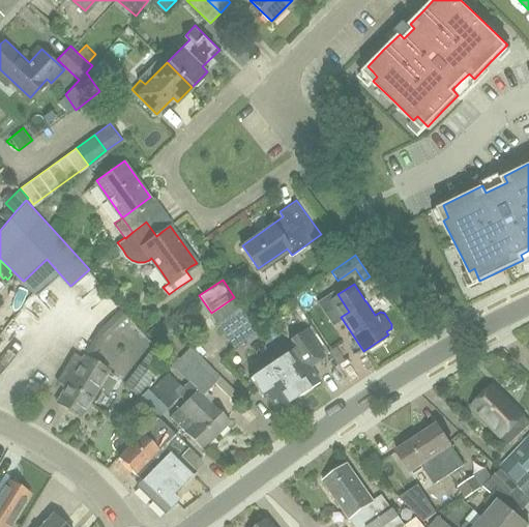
[(187,297),(170,305),(182,331),(199,324),(187,297)]
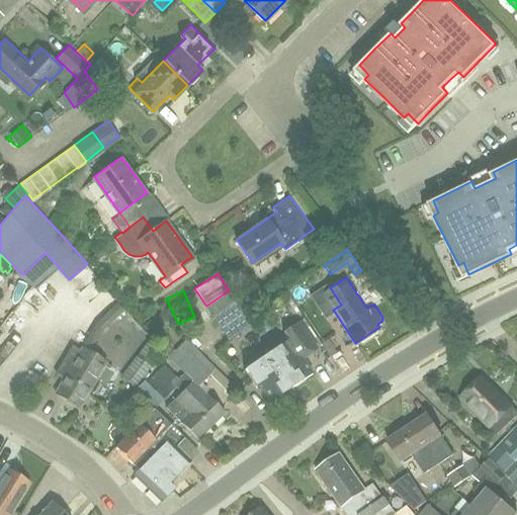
[(229,290),(206,306),(212,315),(235,299),(229,290)]
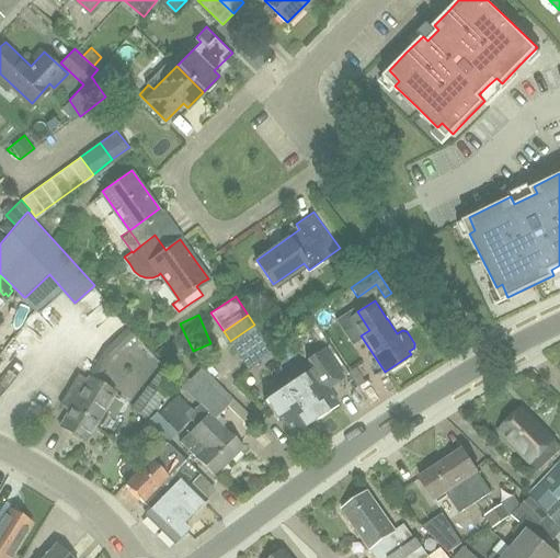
[(102,346),(89,369),(99,375),(111,354),(134,332),(126,325),(102,346)]
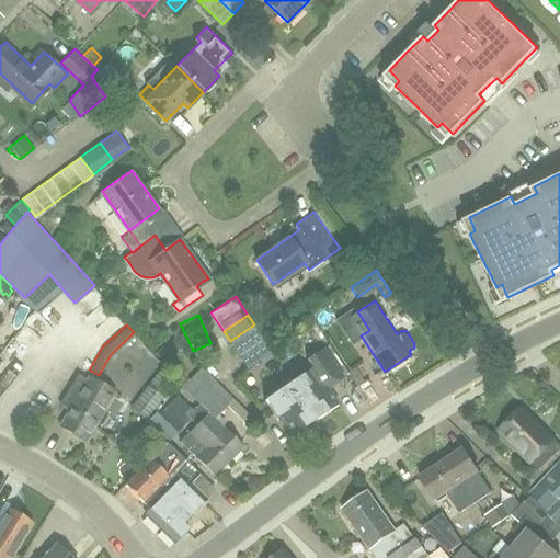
[(262,337),(254,325),(230,341),(238,353),(262,337)]
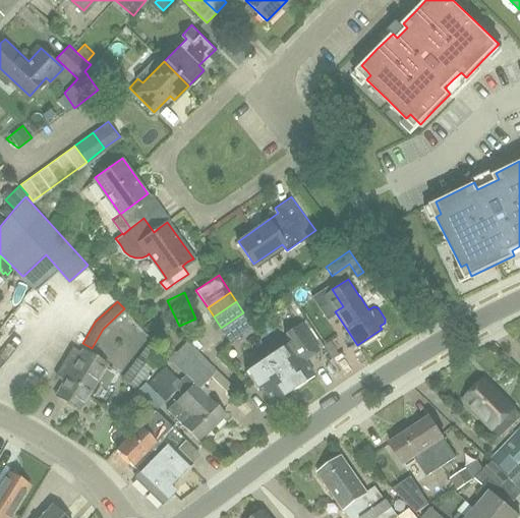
[(150,318),(150,303),(136,304),(136,318),(150,318)]
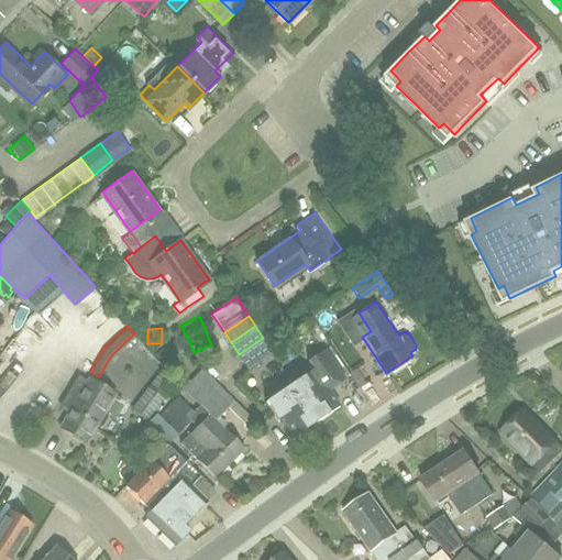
[(263,338),(239,354),(249,369),(273,352),(263,338)]
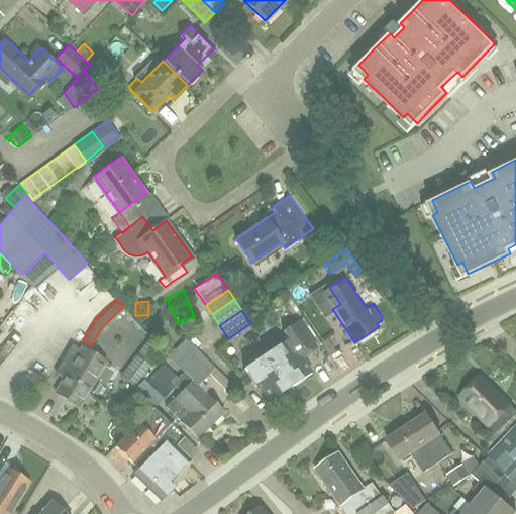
[(288,337),(269,350),(292,385),(312,371),(303,356),(318,346),(299,318),(283,330),(288,337)]
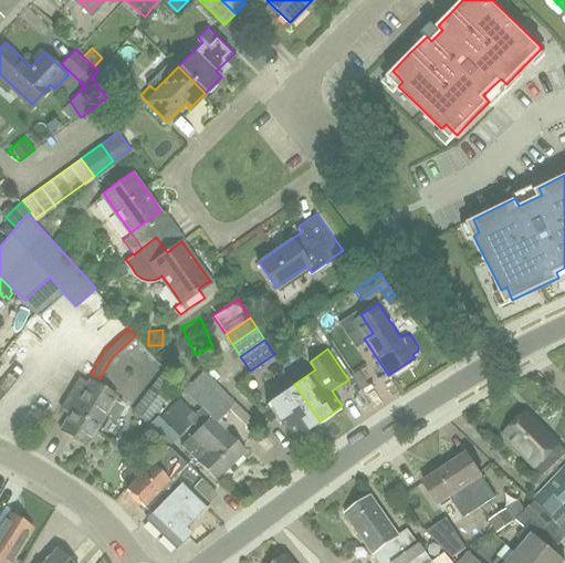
[(174,397),(164,407),(185,429),(194,420),(199,426),(181,444),(217,479),(246,449),(225,428),(229,424),(222,417),(230,409),(254,433),(261,426),(202,368),(184,389),(201,406),(196,412),(180,397),(176,402),(174,397)]
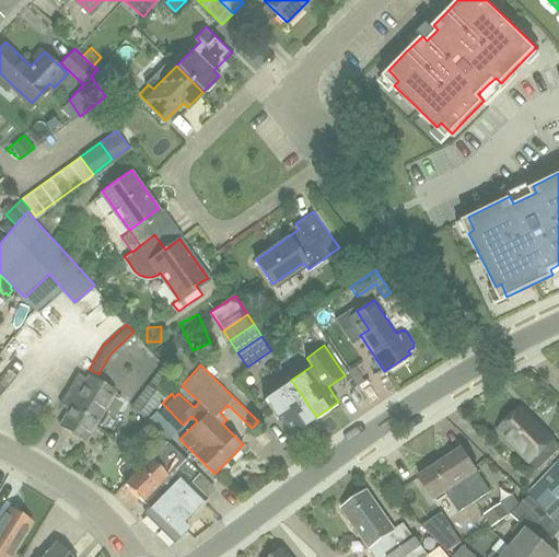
[(156,408),(162,403),(172,393),(179,385),(161,367),(131,404),(147,417),(156,408)]
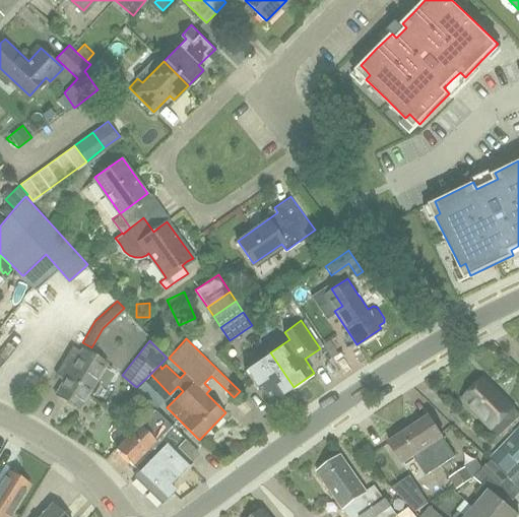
[(56,393),(78,407),(89,390),(91,391),(94,390),(99,383),(99,380),(96,378),(106,362),(83,347),(81,351),(73,346),(57,373),(65,378),(56,393)]
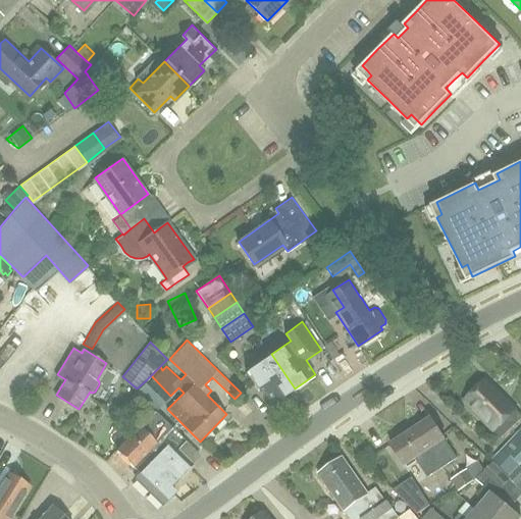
[(295,388),(271,354),(246,370),(260,391),(263,388),(273,403),(295,388)]
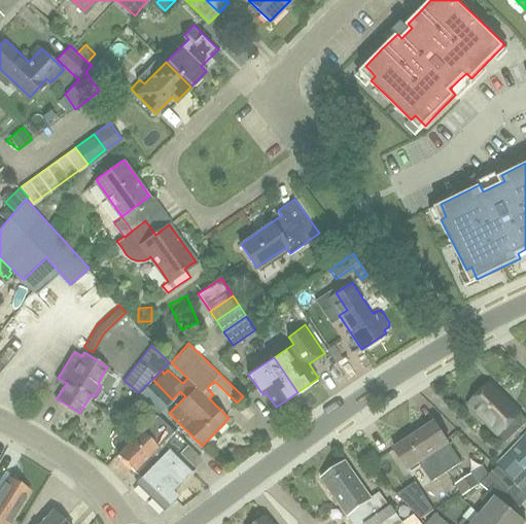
[(525,414),(522,411),(521,412),(491,381),(469,402),(499,432),(506,441),(525,421),(525,414)]
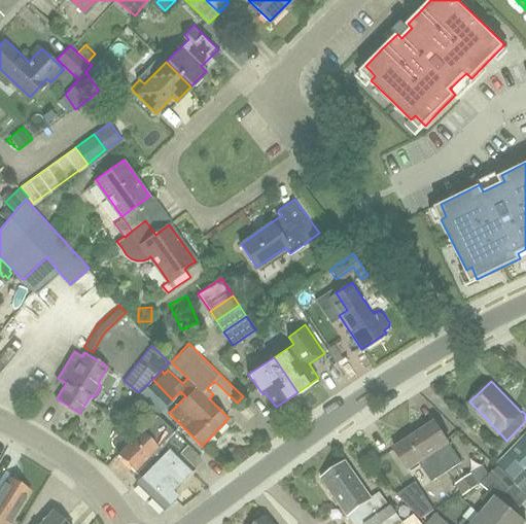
[(152,416),(155,413),(166,403),(147,384),(138,392),(134,396),(152,416)]
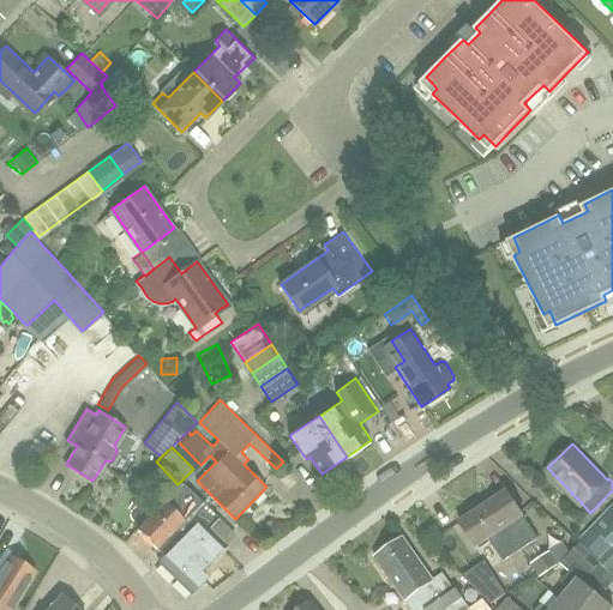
[(204,503),(182,482),(158,507),(138,529),(156,545),(157,545),(161,549),(204,503)]
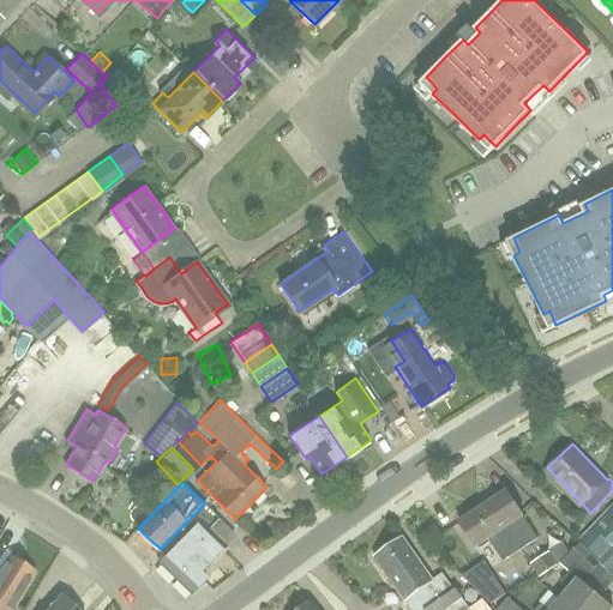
[(475,543),(488,535),(504,559),(539,536),(509,489),(460,520),(475,543)]
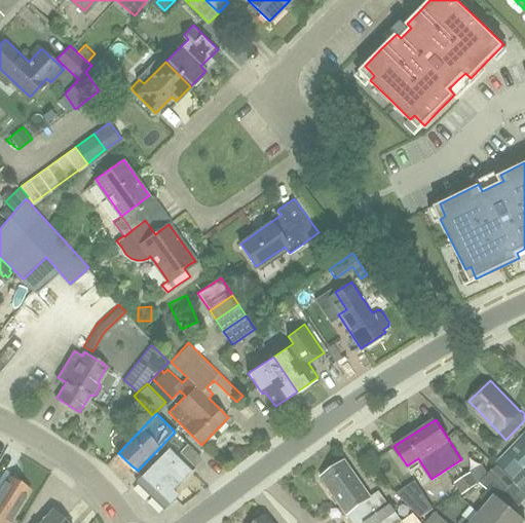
[(513,479),(520,485),(521,487),(524,483),(524,468),(524,430),(496,462),(513,479)]
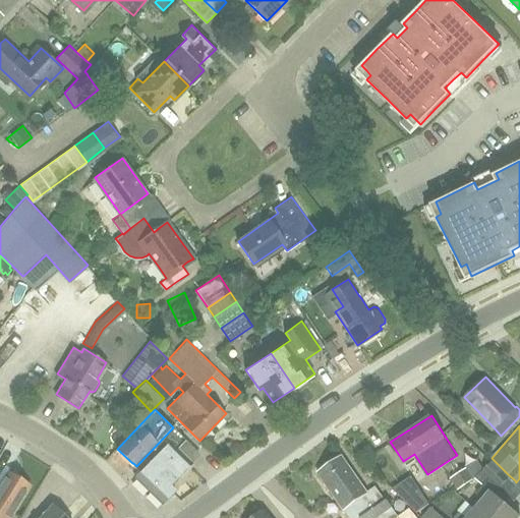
[(173,427),(136,466),(140,470),(135,474),(163,502),(176,488),(171,483),(192,462),(176,447),(184,438),(173,427)]
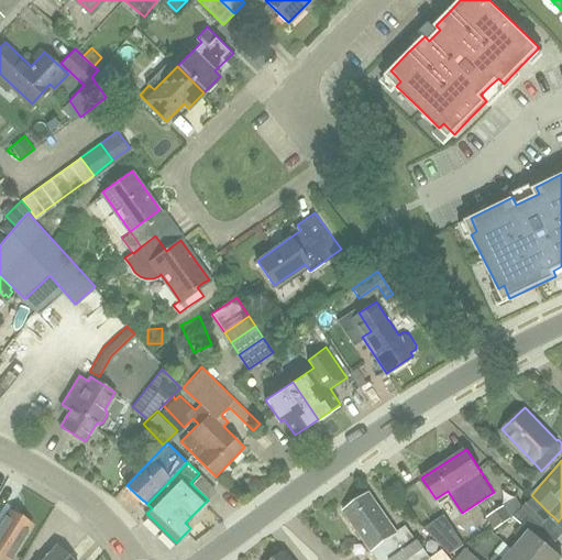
[(371,548),(372,548),(379,559),(388,559),(389,559),(426,559),(431,557),(419,538),(418,539),(407,523),(397,529),(371,490),(344,508),(371,548)]
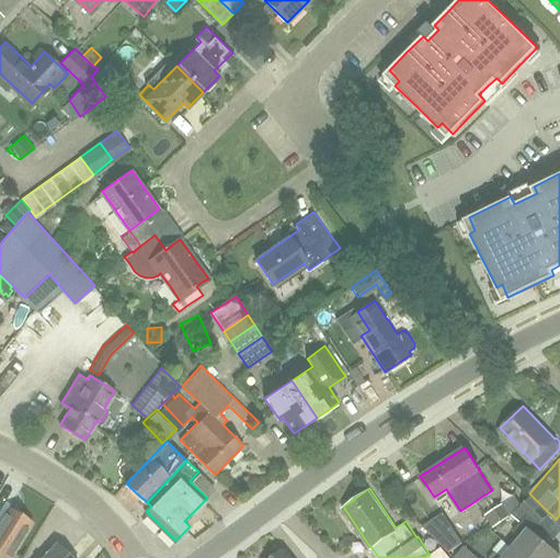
[(518,504),(537,522),(547,511),(529,493),(518,504)]
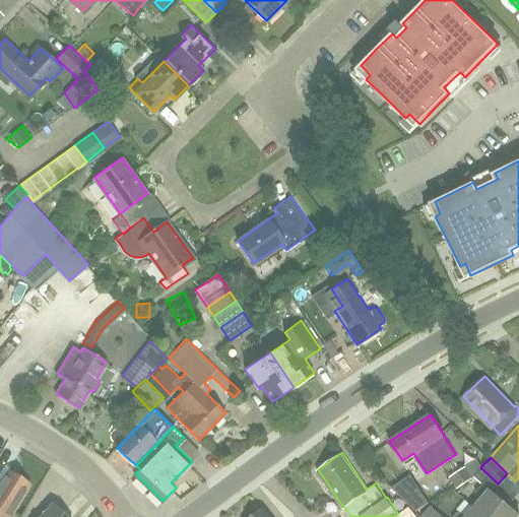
[(477,473),(476,472),(469,461),(451,474),(445,466),(439,470),(443,477),(439,480),(446,491),(454,485),(457,489),(475,475),(477,473)]
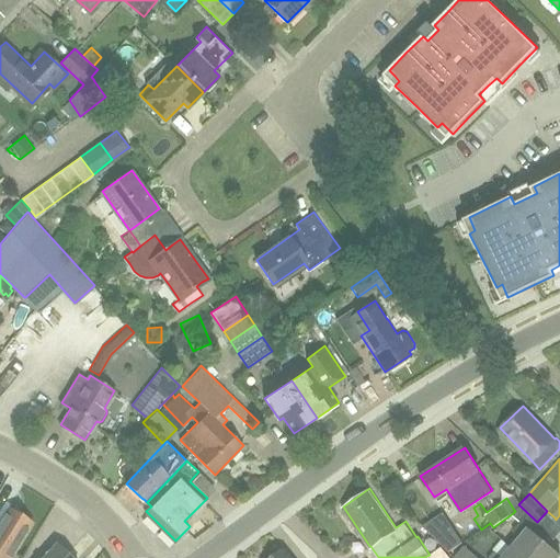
[(0,557),(8,557),(32,520),(8,505),(0,517),(0,557)]
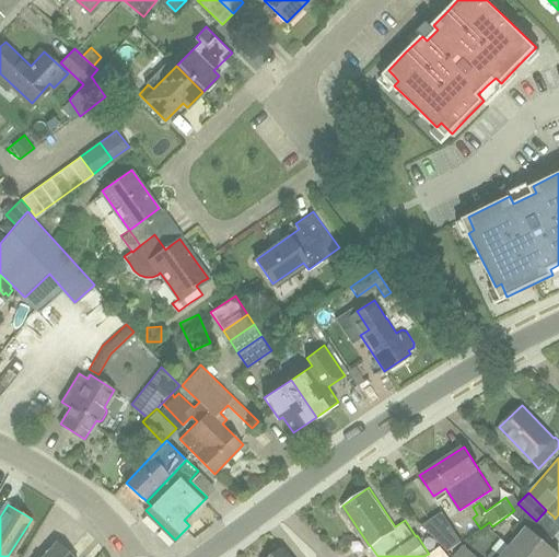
[(443,510),(422,523),(449,549),(463,540),(443,510)]
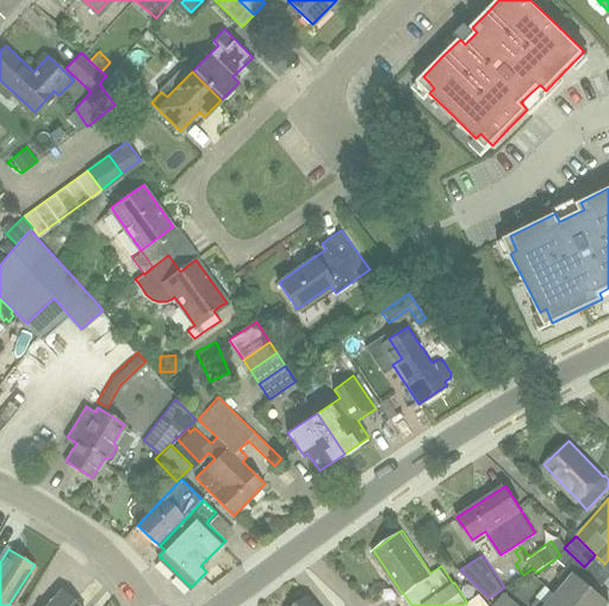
[(576,572),(566,582),(558,594),(572,605),(606,605),(608,601),(608,599),(580,576),(576,572)]
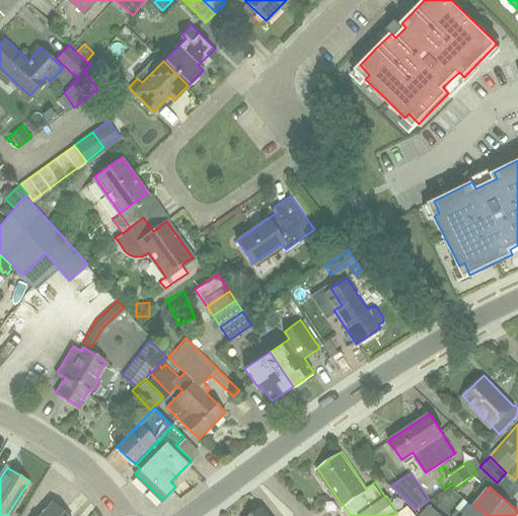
[(69,515),(52,501),(38,515),(69,515)]
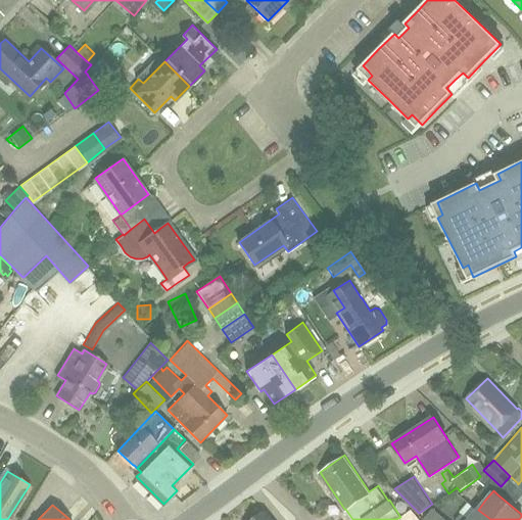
[(424,518),(425,519),(448,519),(433,507),(424,518)]
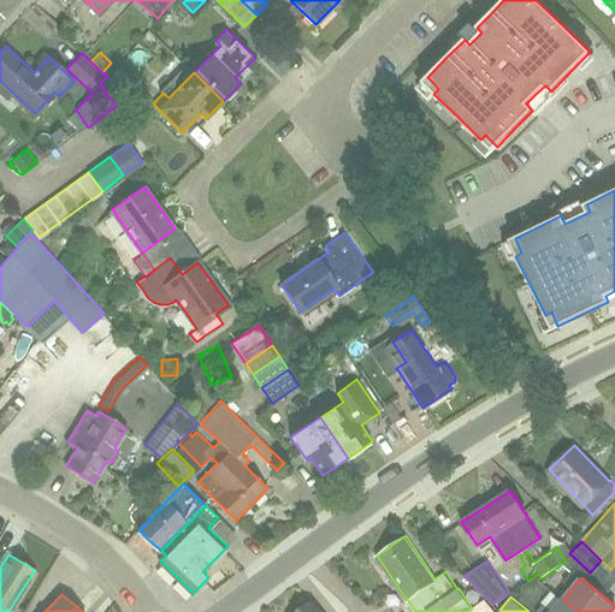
[(321,611),(312,600),(296,611),(321,611)]
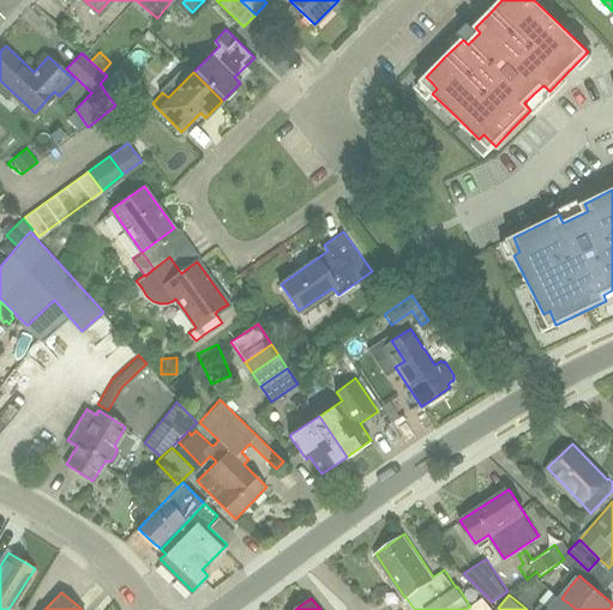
[(576,609),(562,598),(552,608),(544,601),(535,609),(534,609),(576,609)]
